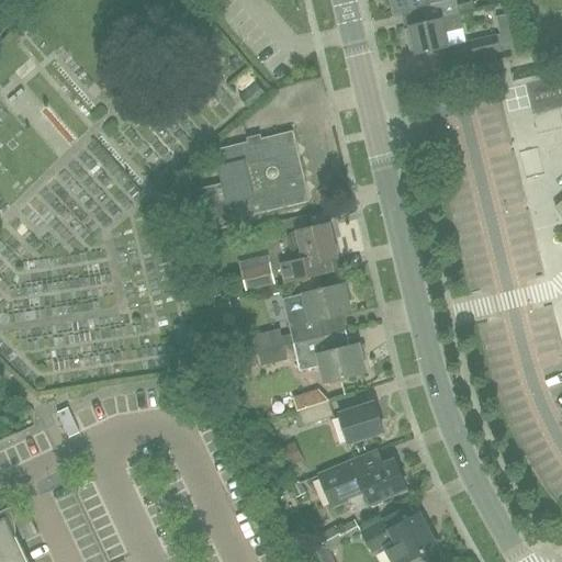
[(388,0),(392,18),(402,15),(401,12),(422,8),(425,22),(459,13),(456,0),(451,0),(445,1),(444,0),(388,0)]
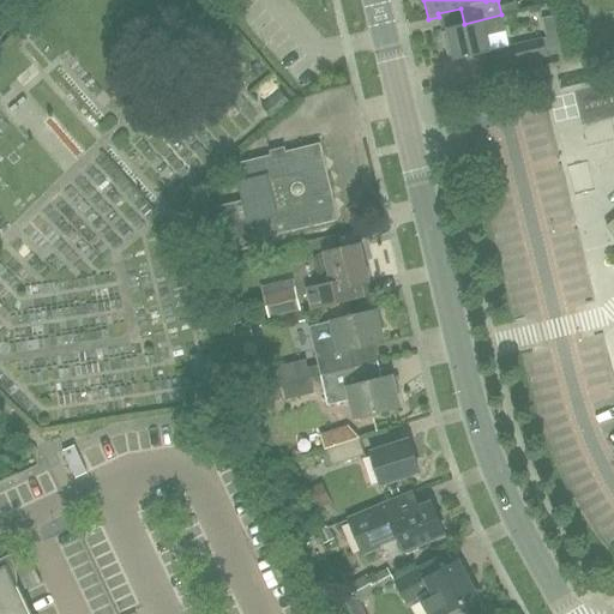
[(501,14),(464,24),(446,28),(450,42),(445,43),(449,62),(491,53),(487,36),(506,31),(501,14)]
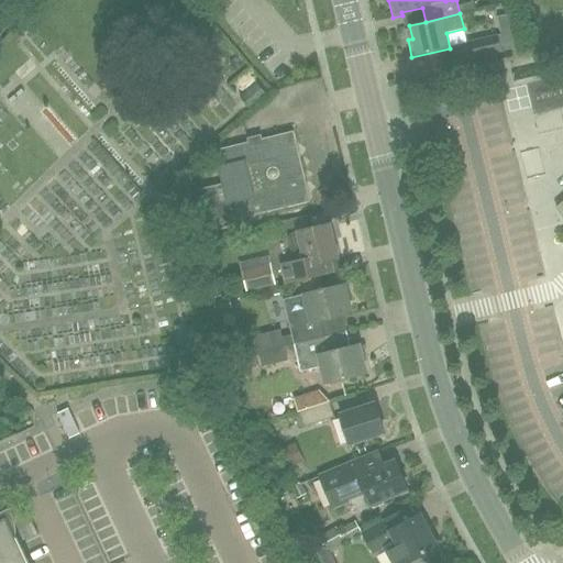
[(517,50),(514,33),(467,44),(463,45),(466,59),(517,50)]
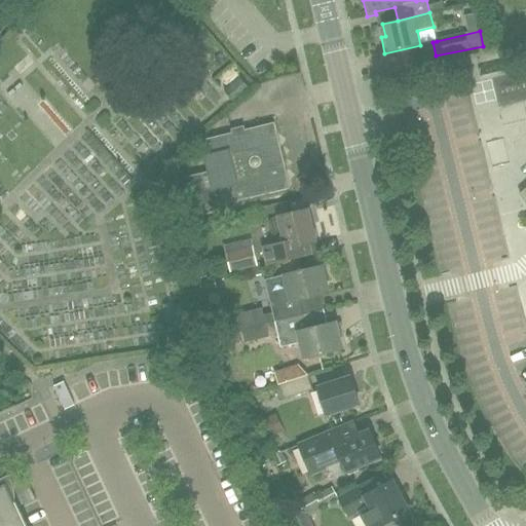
[(232,101),(249,87),(240,78),(225,91),(232,101)]
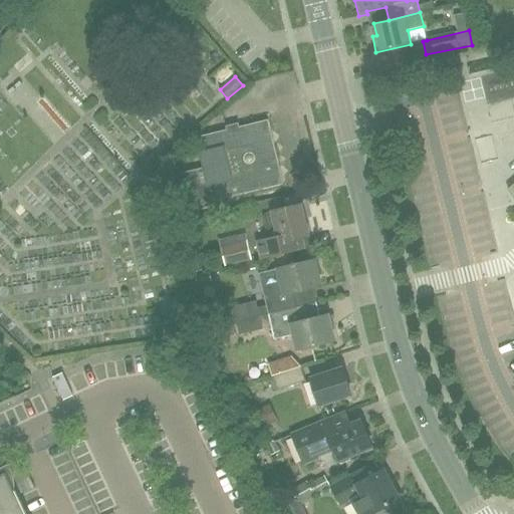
[(513,94),(494,100),(499,117),(513,111),(513,94)]
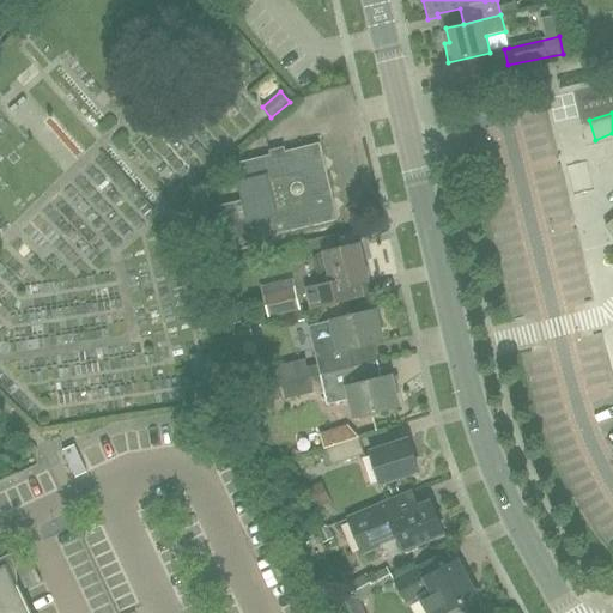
[(214,250),(338,220),(320,144),(238,163),(242,181),(237,182),(241,201),(205,210),(214,250)]
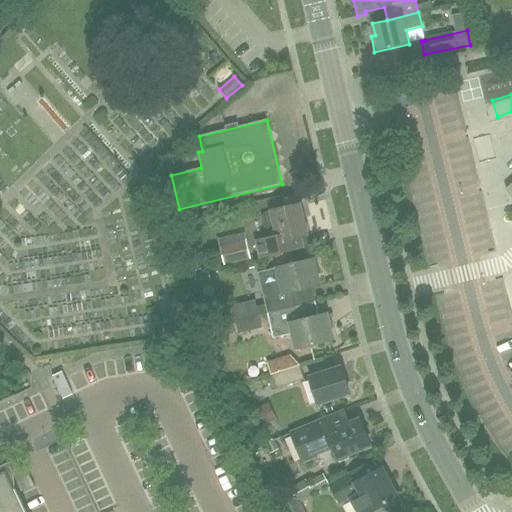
[(478,161),(497,160),(496,138),(477,139),(478,161)]
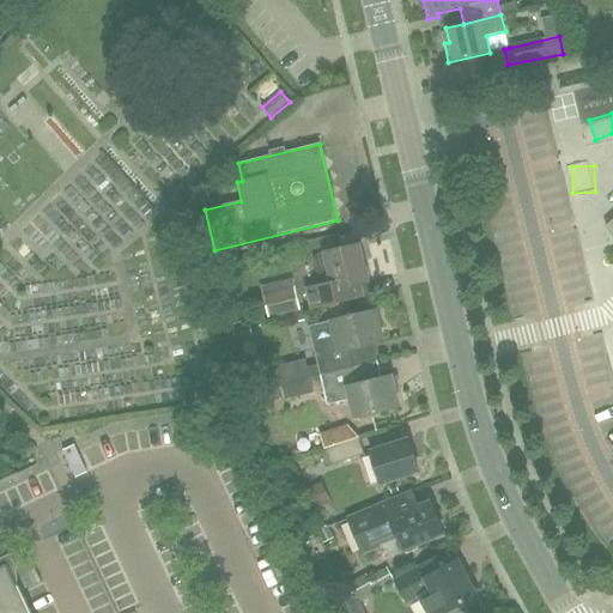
[(369,283),(359,244),(316,255),(313,260),(316,272),(321,274),(328,273),(331,285),(308,290),(313,310),(362,298),(359,284),(369,283)]
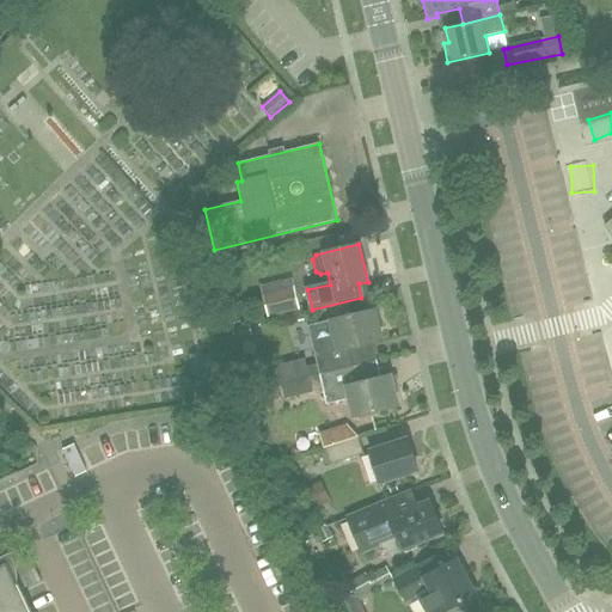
[(300,311),(294,287),(264,294),(270,318),(300,311)]
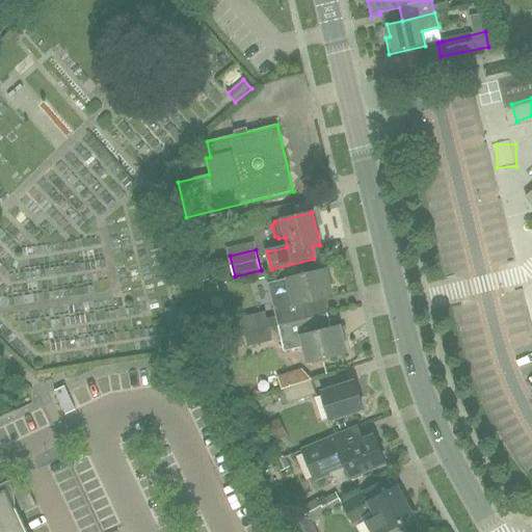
[(302,275),(267,284),(277,326),(327,314),(324,298),(331,297),(325,270),(306,274),(306,272),(302,273),(302,275)]
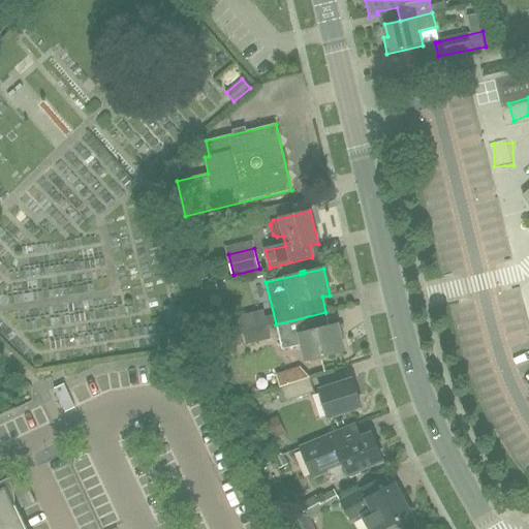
[(325,312),(276,324),(282,350),(303,345),(306,361),(343,351),(337,324),(329,327),(325,312)]
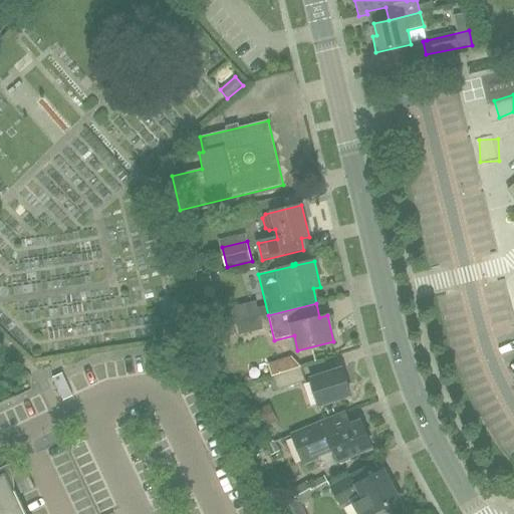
[(239,335),(263,329),(259,315),(235,322),(236,324),(227,326),(230,336),(238,334),(239,335)]
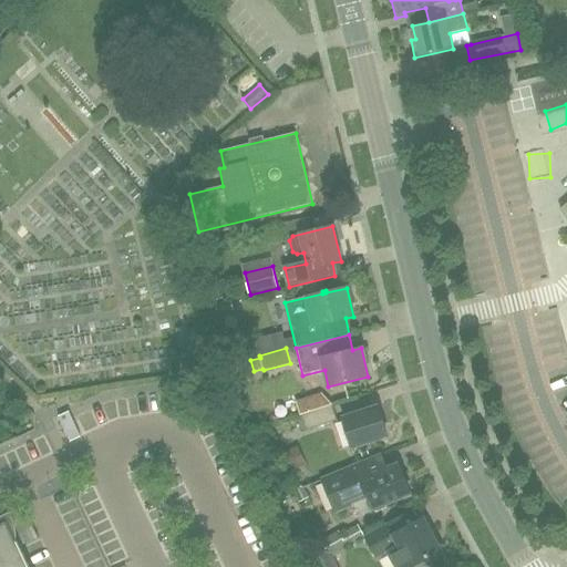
[(326,408),(305,414),(300,415),(306,432),(337,421),(332,405),(326,408)]
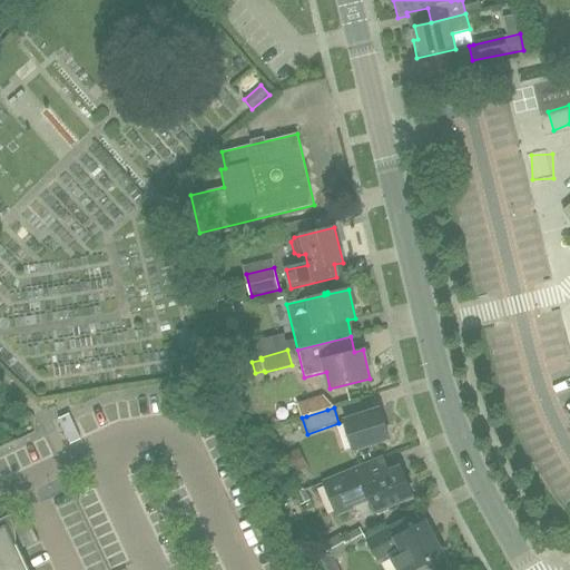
[(354,451),(389,439),(379,410),(344,421),(354,451)]
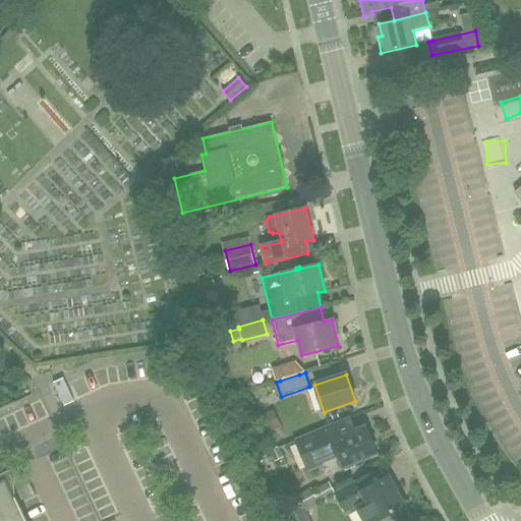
[(64,406),(74,401),(63,378),(53,383),(64,406)]
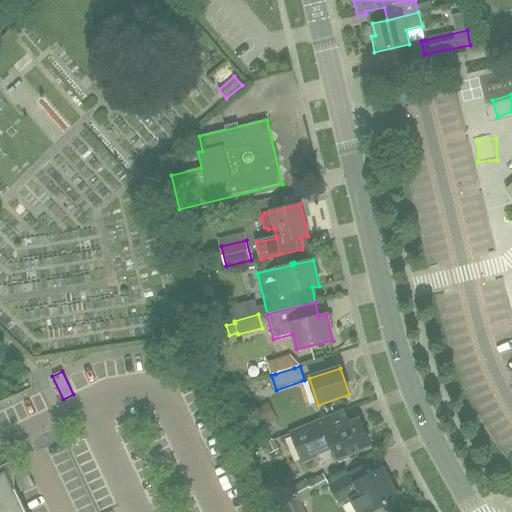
[(345,412),(323,420),(291,434),(304,463),(316,457),(315,454),(332,447),(337,460),(371,446),(359,420),(350,424),(345,412)]
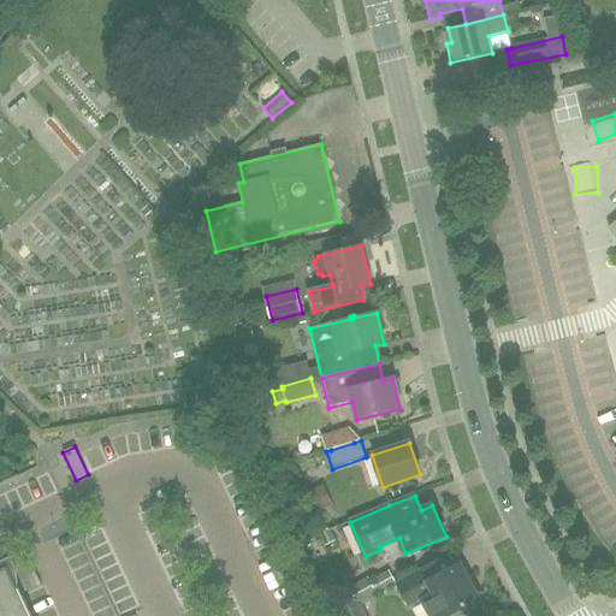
[(325,548),(335,543),(329,528),(319,533),(325,548)]
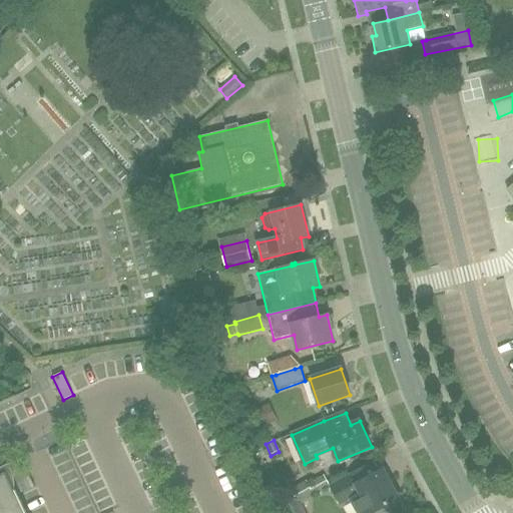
[(241,477),(235,464),(226,468),(232,482),(241,477)]
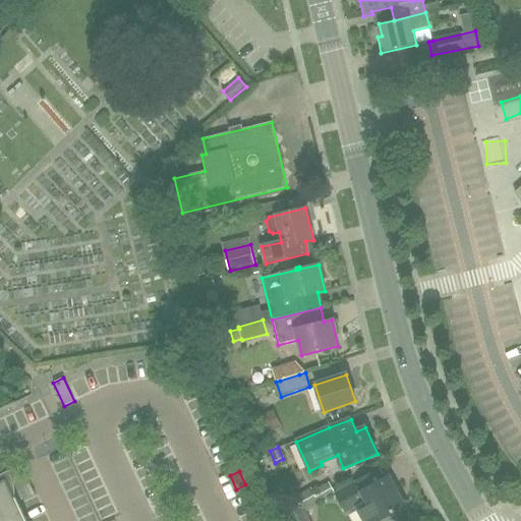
[(9,479),(19,502),(35,495),(24,472),(9,479)]
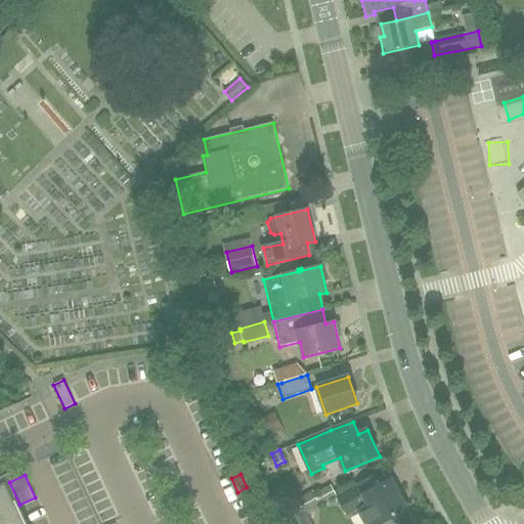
[(391,479),(386,482),(369,491),(364,481),(338,495),(349,516),(352,514),(353,517),(361,512),(367,523),(379,523),(407,509),(406,507),(409,505),(402,491),(398,493),(391,479)]
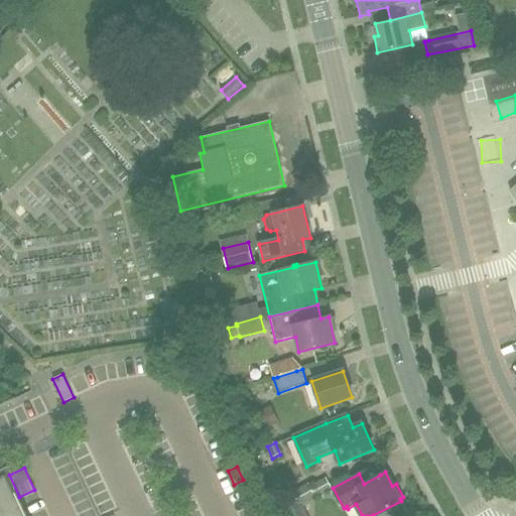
[(0,515),(25,515),(6,474),(0,477),(0,515)]
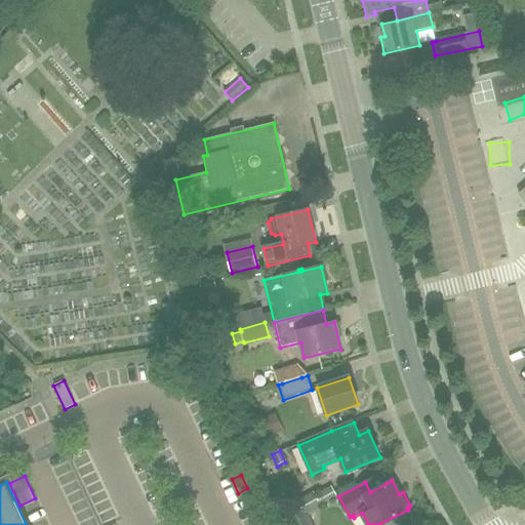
[(288,523),(307,514),(335,497),(331,489),(315,497),(313,494),(298,502),(300,506),(283,515),(288,523)]
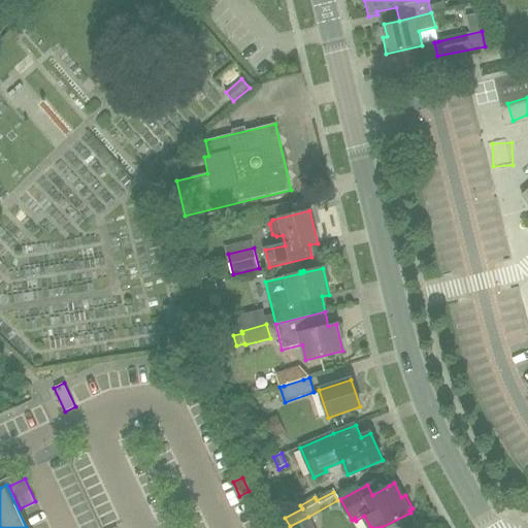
[(290,526),(290,527),(310,527),(314,527),(308,517),(290,526)]
